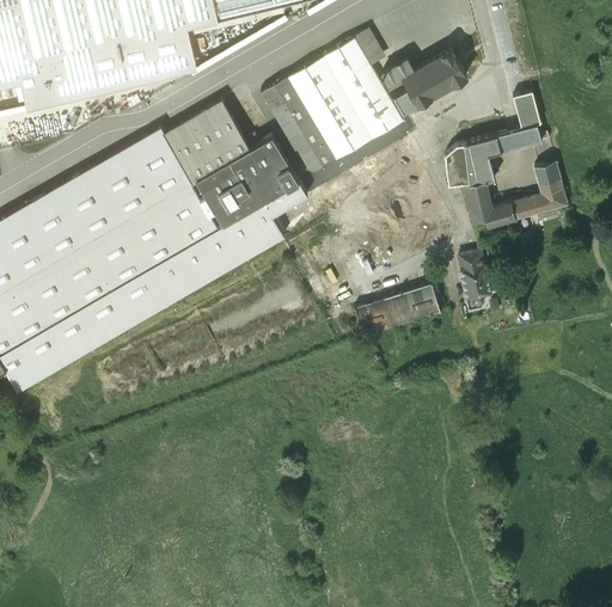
[(0,0),(0,89),(20,85),(28,111),(197,71),(187,30),(312,0),(0,0)]
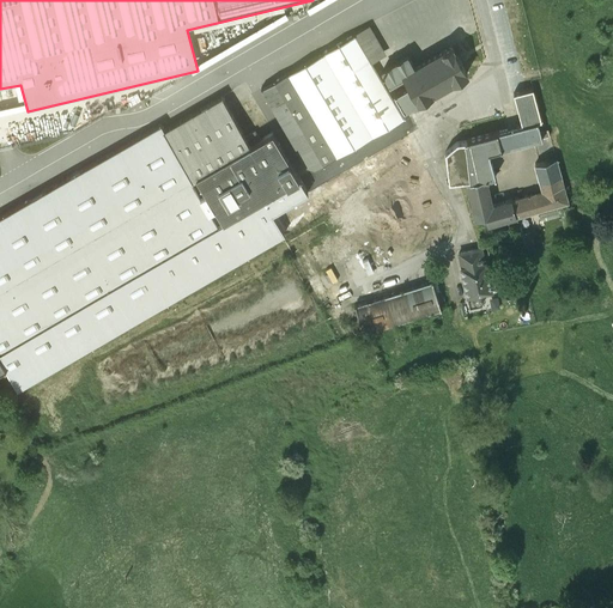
[(370,30),(356,38),(372,67),(386,59),(370,30)]
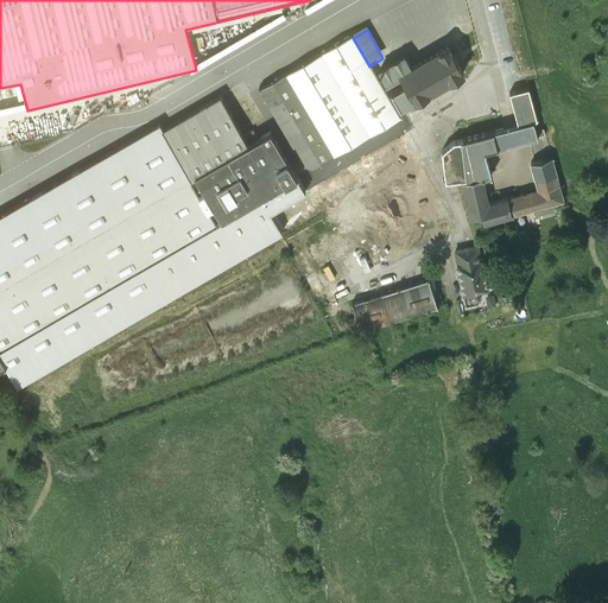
[(353,38),(286,77),(334,160),(401,121),(369,67),(353,38)]
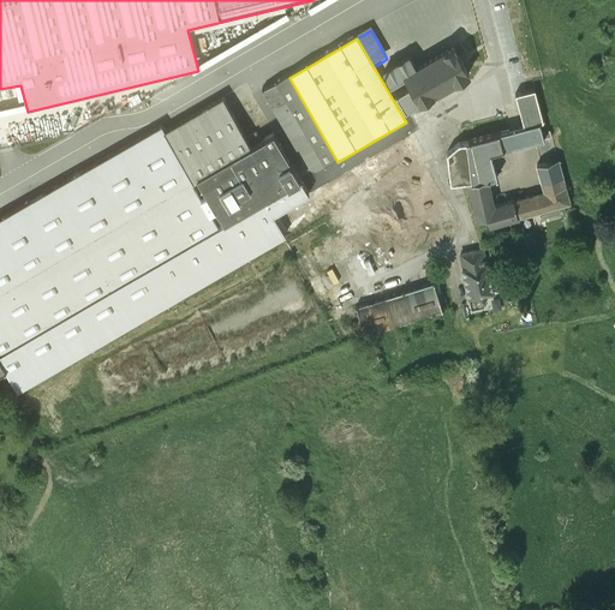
[(454,51),(417,72),(410,59),(382,75),(390,89),(405,82),(410,89),(396,97),(406,114),(415,109),(418,108),(423,107),(425,105),(429,101),(470,77),(454,51)]
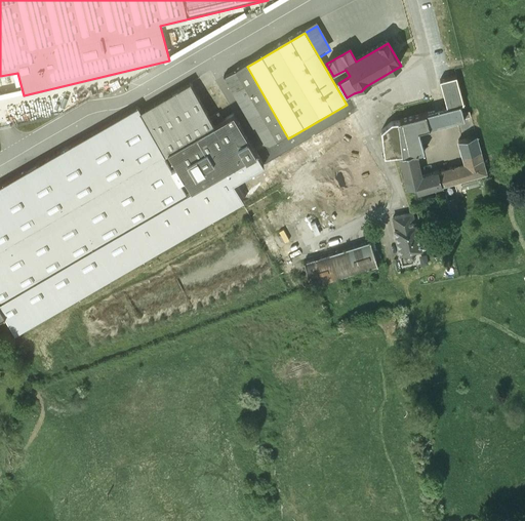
[(288,138),(247,67),(224,81),(266,151),(288,138)]
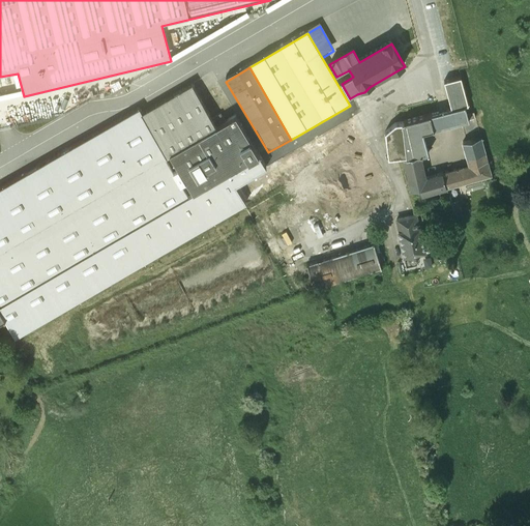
[(451,113),(405,125),(405,126),(395,128),(386,137),(389,163),(407,161),(407,162),(404,163),(411,195),(420,192),(427,182),(421,159),(429,157),(423,137),(476,122),(474,117),(466,118),(464,109),(468,109),(460,81),(444,85),(451,113)]
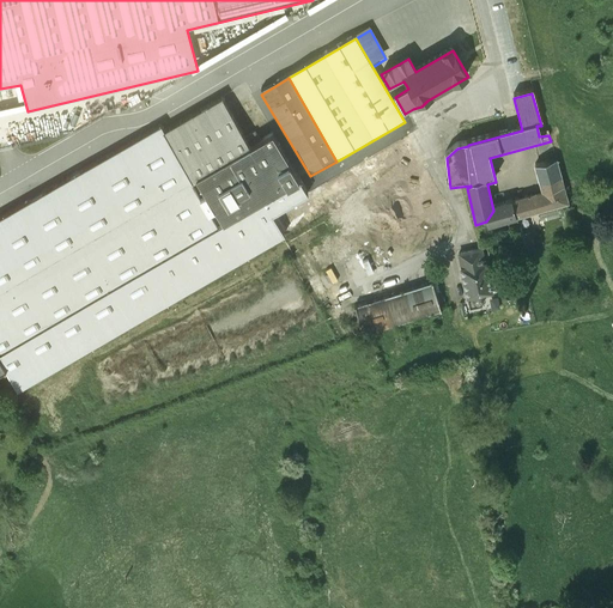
[(273,137),(250,150),(244,140),(223,102),(165,135),(192,184),(198,182),(207,200),(213,208),(218,218),(224,228),(236,219),(301,182),(273,137)]
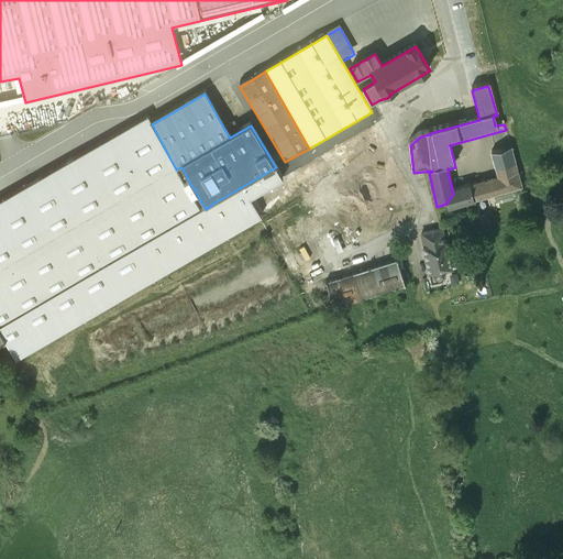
[(147,118),(80,159),(134,250),(200,211),(201,211),(196,204),(190,194),(186,186),(176,170),(152,124),(147,118)]
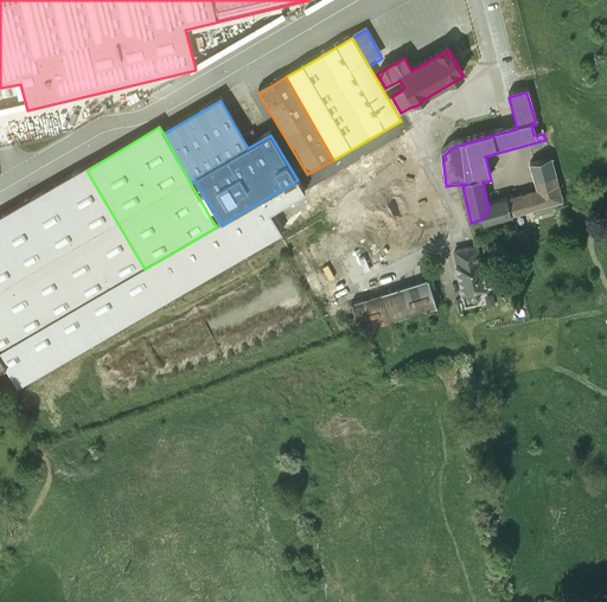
[(439,243),(459,232),(410,140),(273,211),(286,238),(370,194),(365,185),(398,167),(403,177),(377,191),(385,207),(411,193),(421,212),(408,218),(413,228),(398,235),(379,198),(353,212),(368,238),(382,230),(389,243),(376,250),(383,264),(435,237),(439,243)]
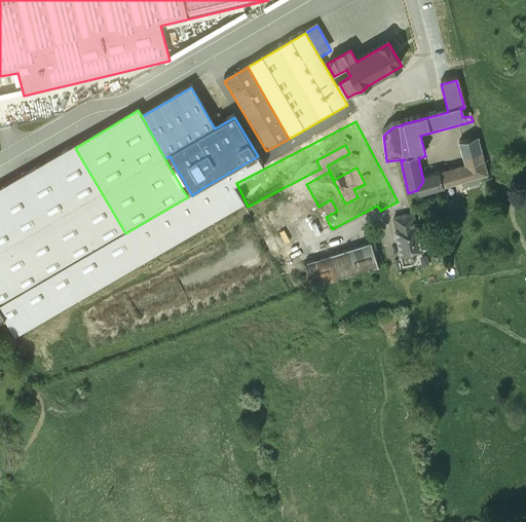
[(477,141),(459,146),(465,169),(484,163),(477,141)]
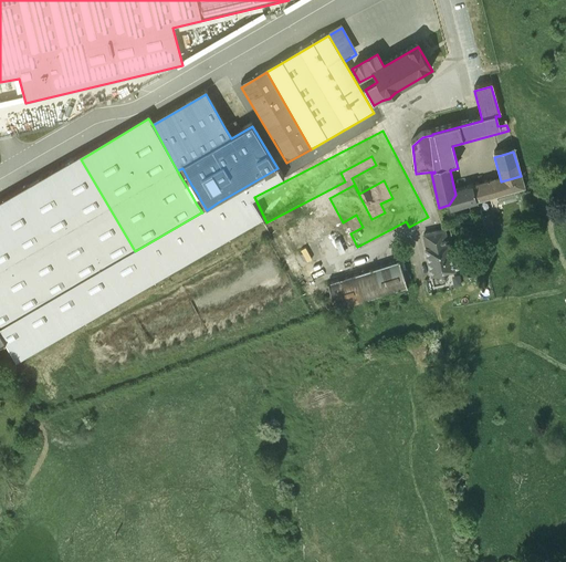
[(81,159),(18,195),(87,316),(150,279),(135,251),(81,159)]
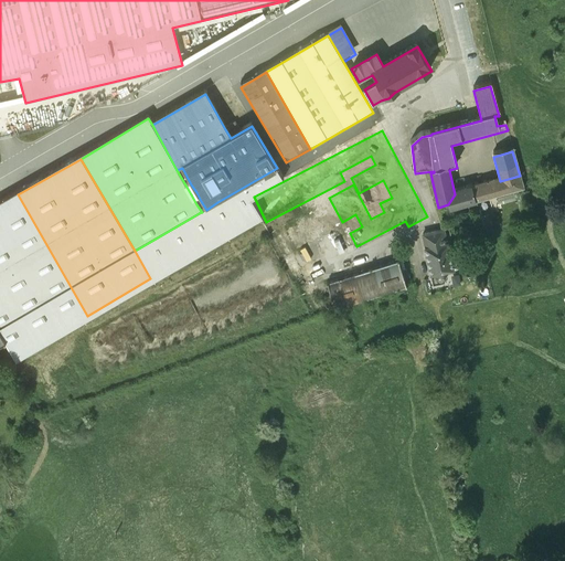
[(500,181),(455,194),(448,204),(450,212),(473,204),(476,212),(488,209),(486,201),(514,193),(524,191),(523,190),(520,176),(500,181)]
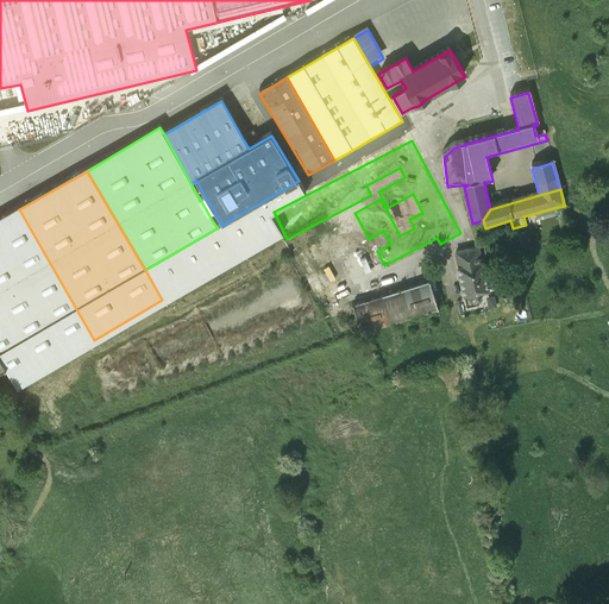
[(212,207),(206,199),(201,201),(206,209),(212,207)]
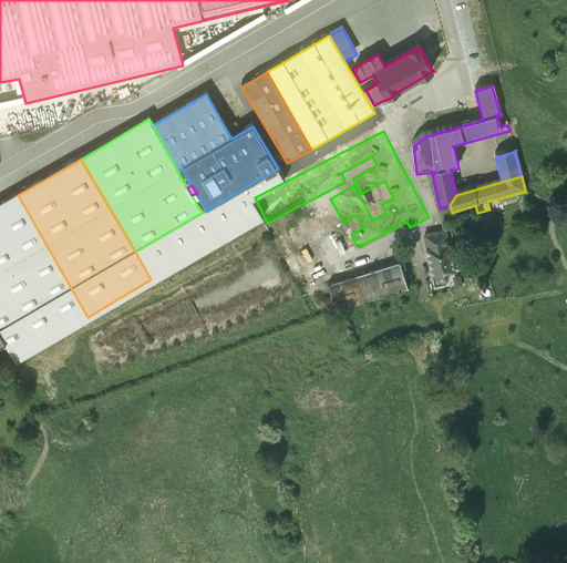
[(202,202),(197,193),(192,195),(197,205),(202,202)]
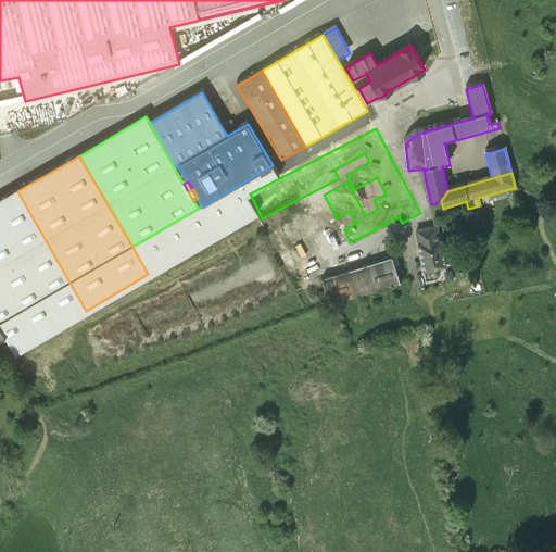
[(17,191),(0,201),(0,328),(7,339),(37,321),(46,334),(86,311),(17,191)]
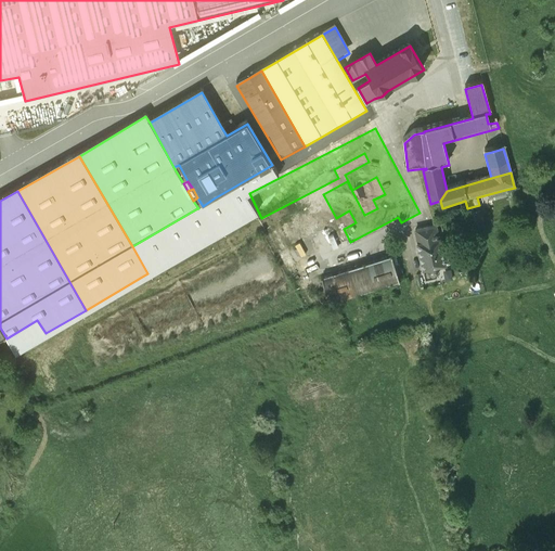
[(214,199),(203,206),(197,197),(193,201),(198,208),(197,208),(204,219),(218,212),(216,207),(218,206),(214,199)]
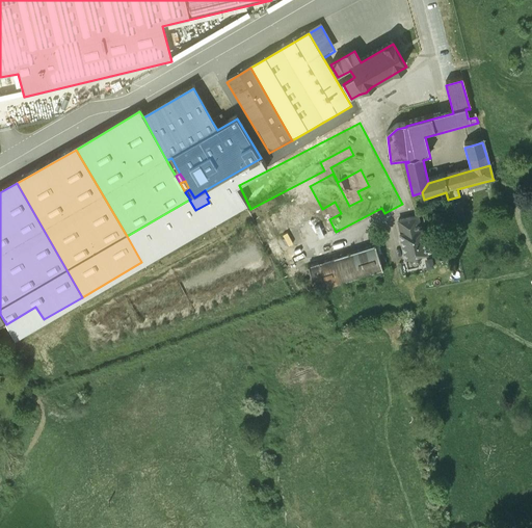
[(236,190),(211,205),(209,203),(195,210),(206,229),(207,231),(246,208),(236,190)]
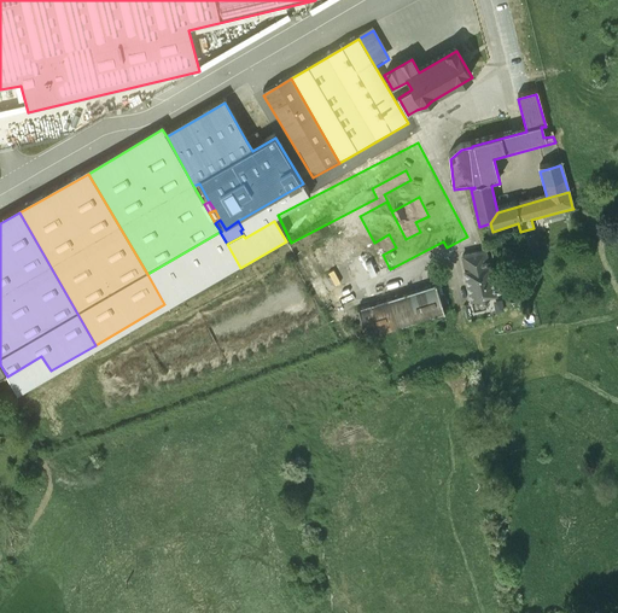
[(354,258),(373,250),(362,229),(344,239),(354,258)]
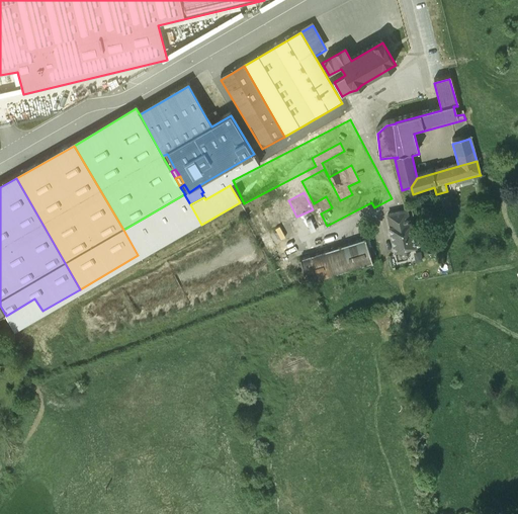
[(184,194),(123,230),(138,255),(140,258),(200,223),(190,204),(184,194)]
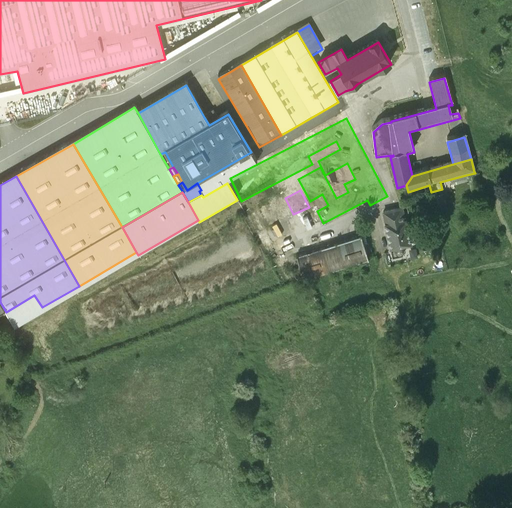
[(402,212),(384,216),(386,227),(391,251),(411,247),(406,223),(405,223),(402,212)]
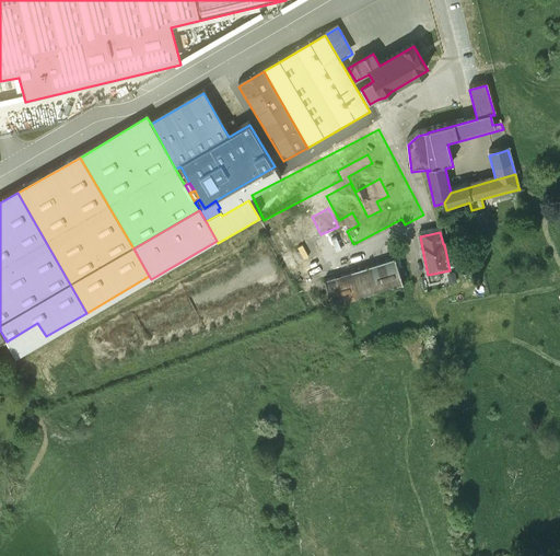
[(383,259),(365,265),(368,270),(324,284),(333,309),(404,286),(396,261),(385,265),(383,259)]
